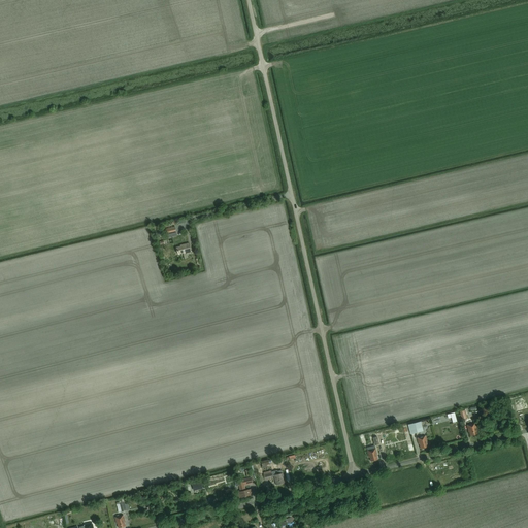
[(184,255),(191,253),(189,243),(180,245),(180,246),(176,248),(177,255),(184,254),(184,255)]
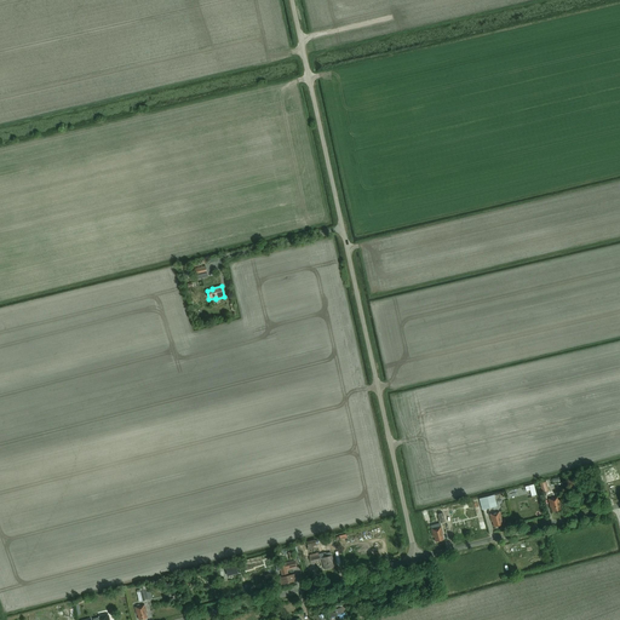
[(537,495),(533,484),(524,487),(526,492),(529,491),(532,497),(537,495)]
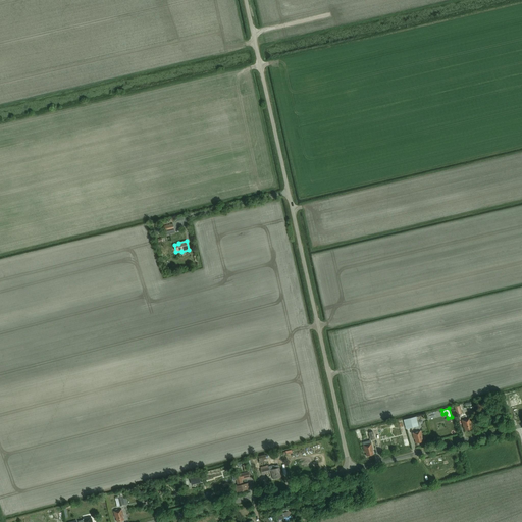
[(486,418),(488,425),(496,423),(492,416),(486,418)]
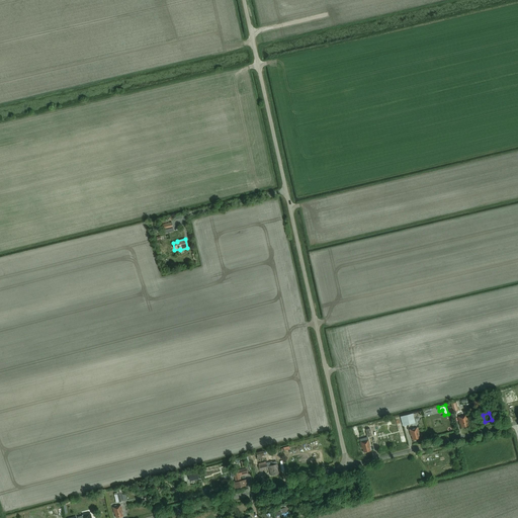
[(461,428),(468,426),(467,423),(468,423),(466,416),(458,418),(459,422),(461,428)]
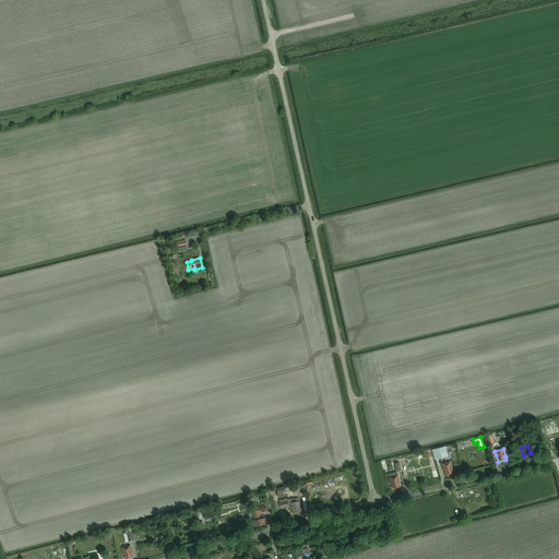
[(445,476),(453,474),(452,471),(451,462),(441,464),(442,468),(443,468),(445,476)]
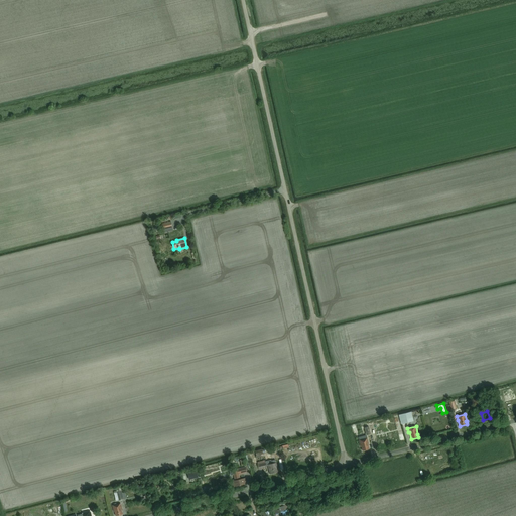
[(367,439),(364,439),(363,436),(356,438),(357,441),(359,441),(360,445),(361,444),(363,452),(369,449),(368,446),(369,446),(367,439)]
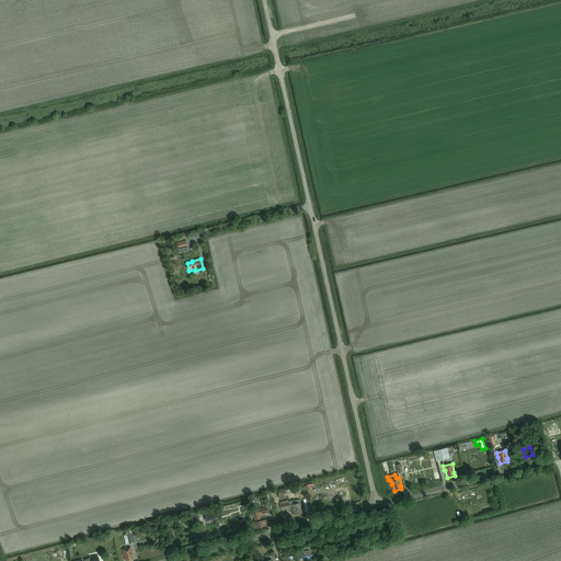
[(299,501),(288,503),(279,505),(281,511),(289,508),(289,507),(292,506),(294,515),(302,513),(300,503),(299,503),(299,501)]
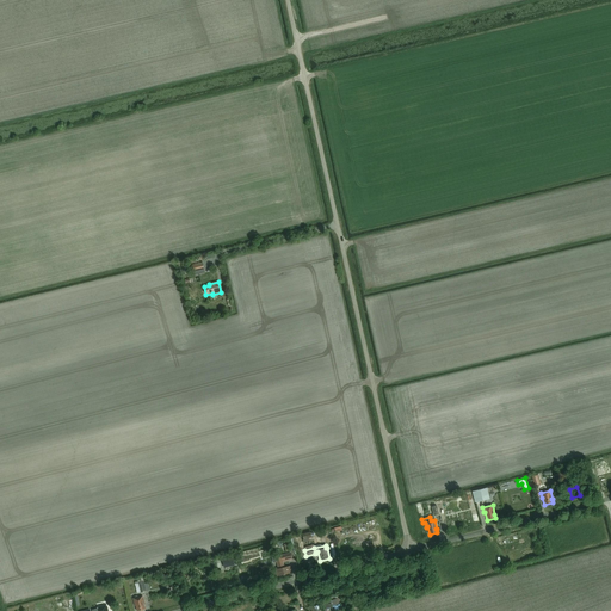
[(279,569),(276,571),(277,576),(291,573),(290,567),(283,568),(283,567),(284,567),(283,562),(291,560),(290,554),(276,557),(278,568),(279,568),(279,569)]
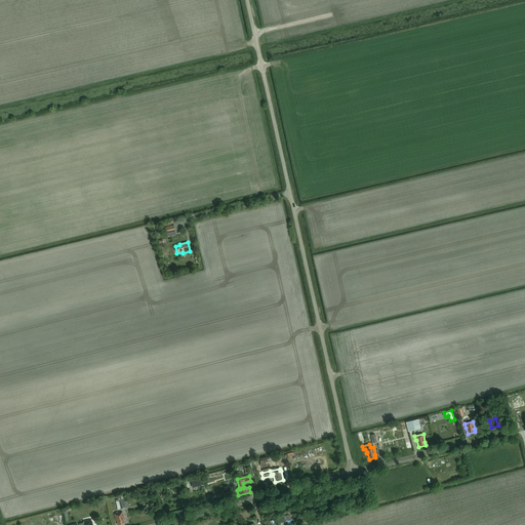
[(192,488),(201,486),(199,480),(190,482),(192,488)]
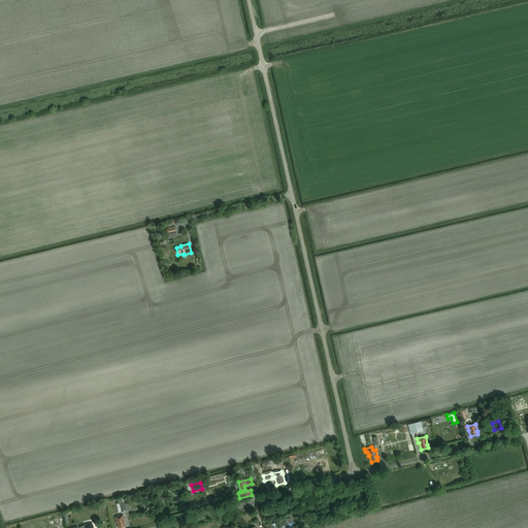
[(118,527),(120,527),(126,527),(125,524),(125,523),(124,516),(114,518),(116,522),(117,522),(118,527)]
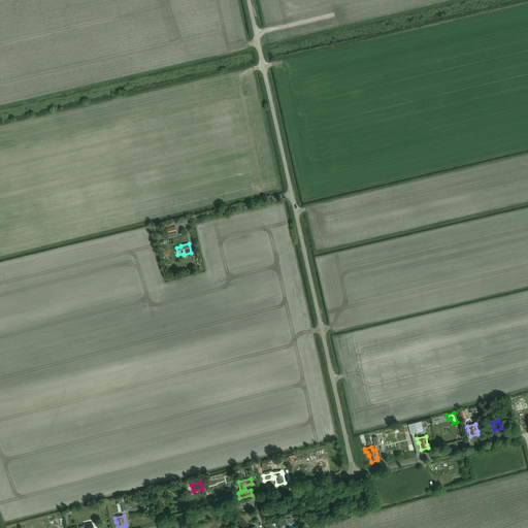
[(294,523),(293,518),(279,521),(281,526),(286,525),(287,527),(292,527),(295,527),(294,523)]
